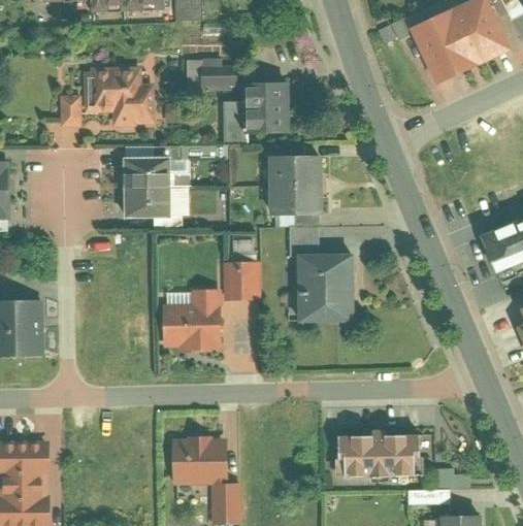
[(514,50),(491,0),(466,0),(410,26),(435,84),(514,50)]
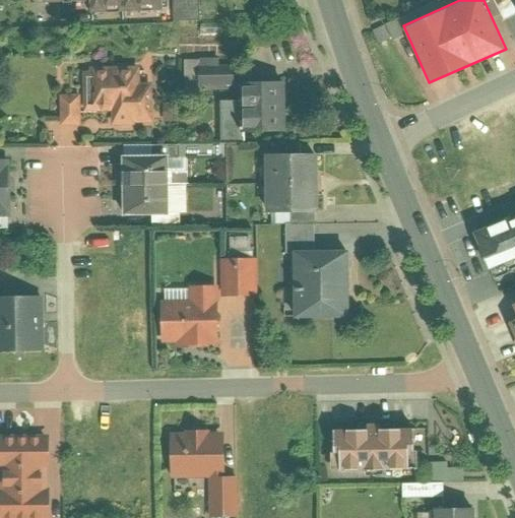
[(514,0),(496,0),(514,41),(514,0)]
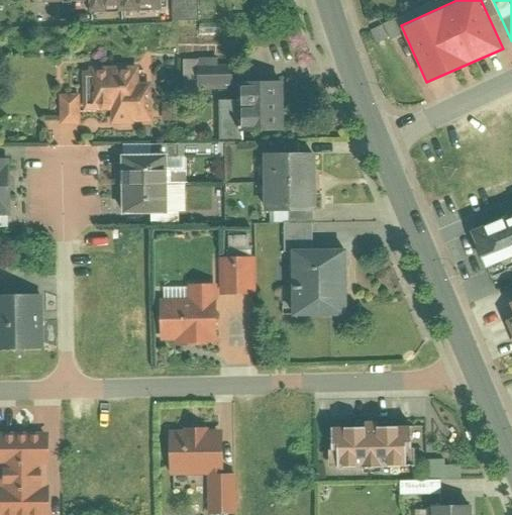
[(83,72),(83,110),(110,110),(111,124),(151,123),(150,83),(138,83),(138,66),(88,67),(88,72),(83,72)]
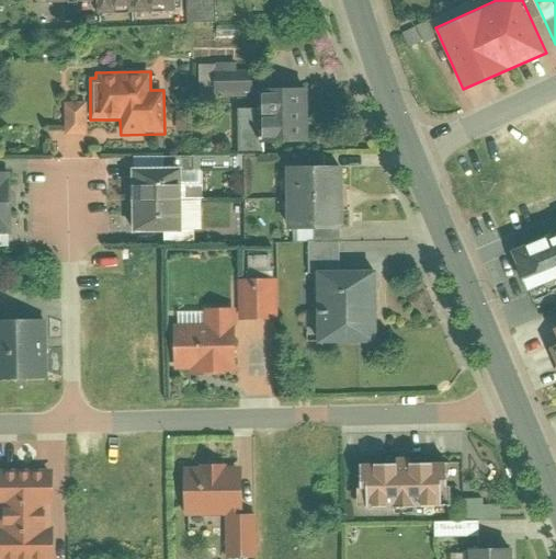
[(253,91),(253,75),(215,75),(215,90),(253,91)]
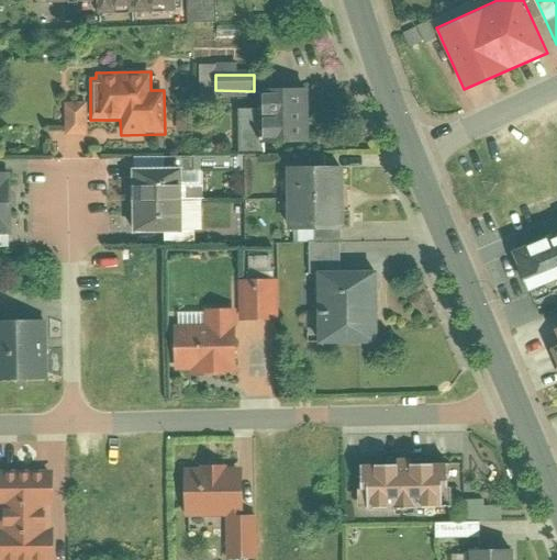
[(262,142),(311,143),(311,88),(262,87),(262,142)]
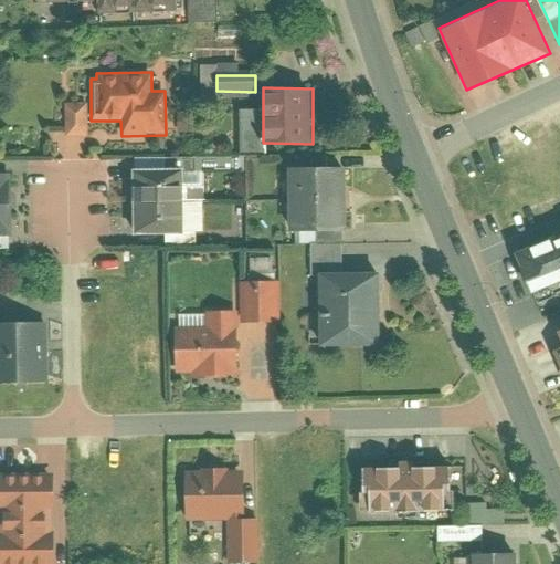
[(87,135),(87,102),(63,103),(63,136),(87,135)]
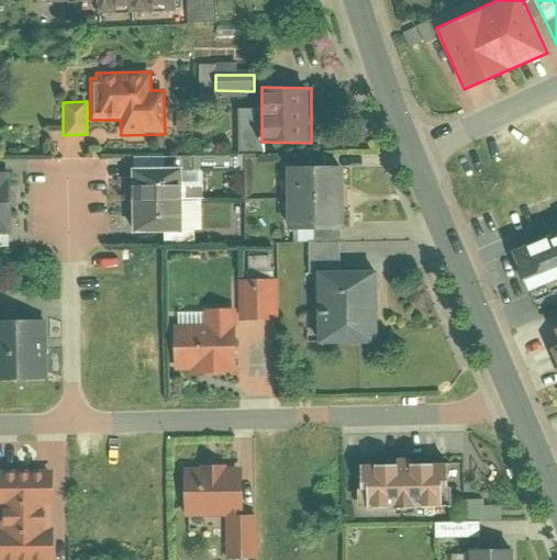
[(180,168),(130,170),(133,238),(182,236),(180,168)]
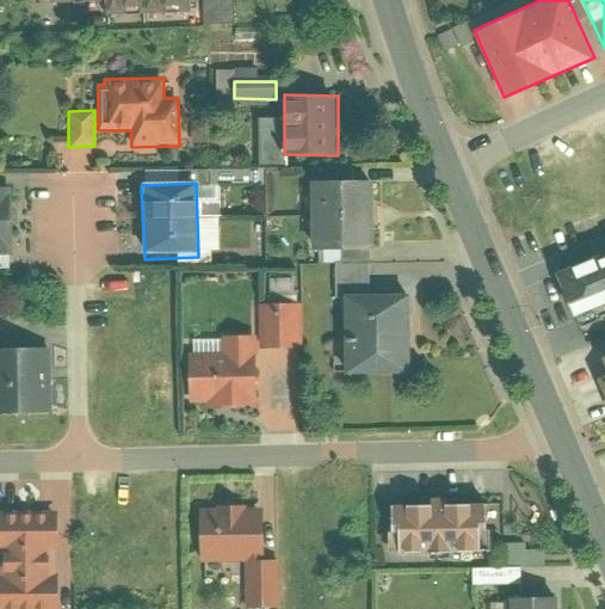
[(370,185),(309,188),(313,256),(374,253),(370,185)]
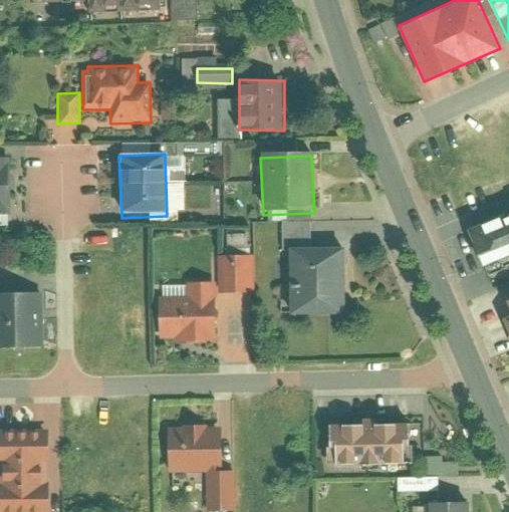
[(8,163),(0,163),(0,222),(8,222),(8,163)]
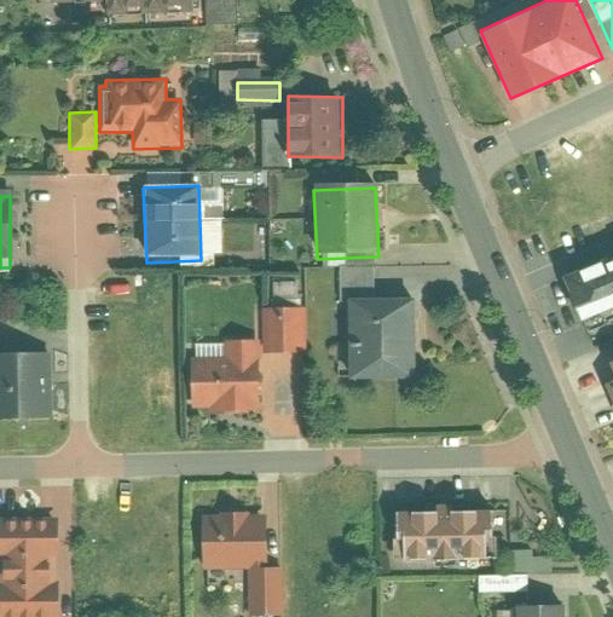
[(612,255),(568,274),(591,330),(612,321),(612,255)]
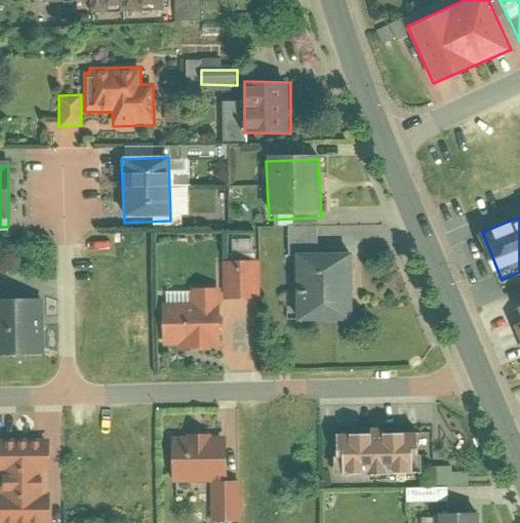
[(352,326),(351,256),(296,256),(297,327),(352,326)]
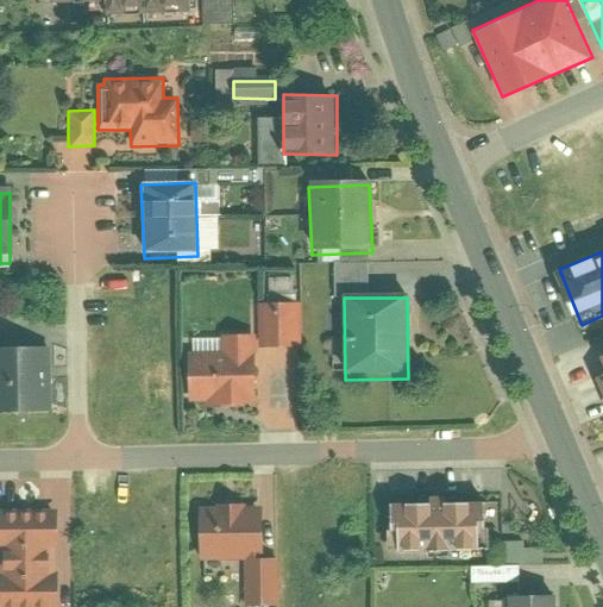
[(300,304),(257,305),(257,346),(301,345),(300,304)]
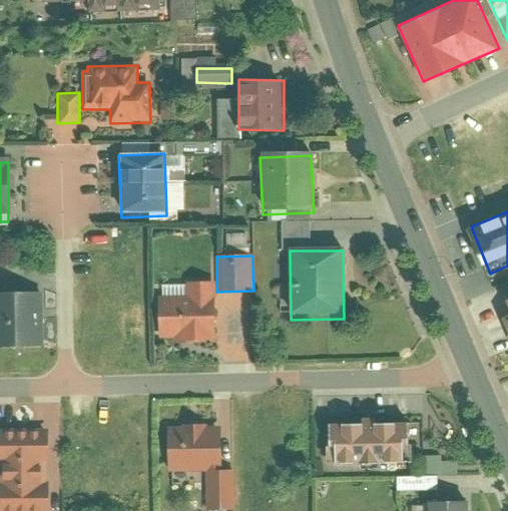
[(215,337),(214,280),(184,281),(184,296),(160,297),(161,338),(215,337)]
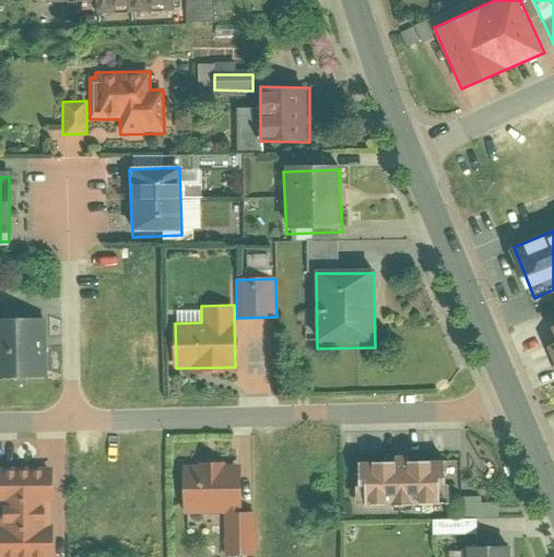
[(43,323),(0,324),(0,388),(45,387),(43,323)]
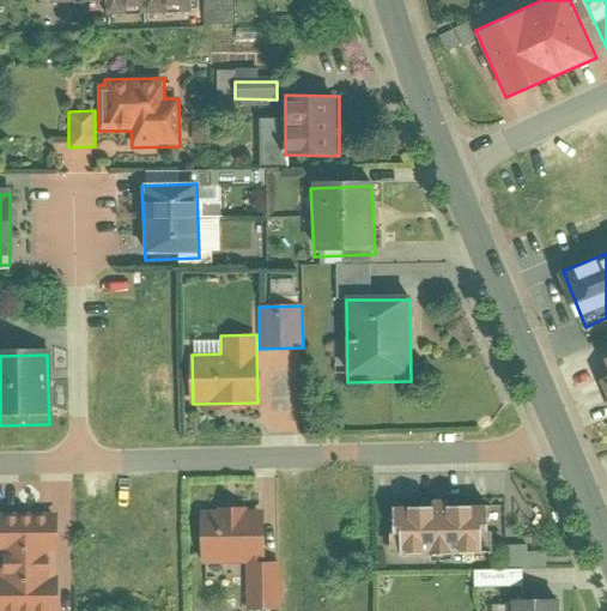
[(491,503),(393,506),(394,536),(401,534),(401,554),(486,551),(486,531),(492,531),(491,503)]
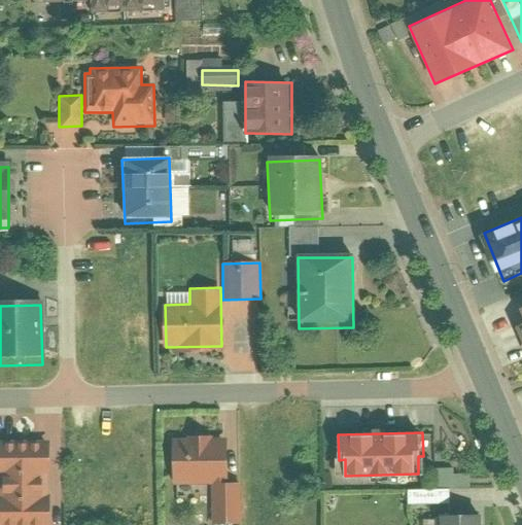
[(170,441),(172,484),(225,482),(224,439),(170,441)]
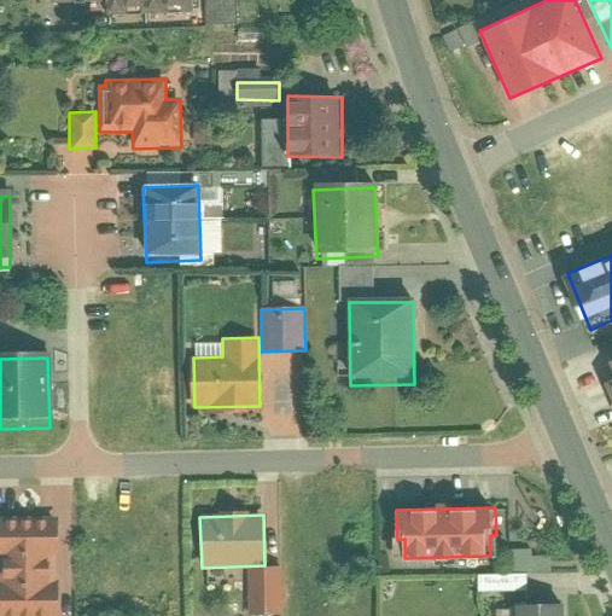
[(58,615),(59,517),(0,517),(0,615),(58,615)]
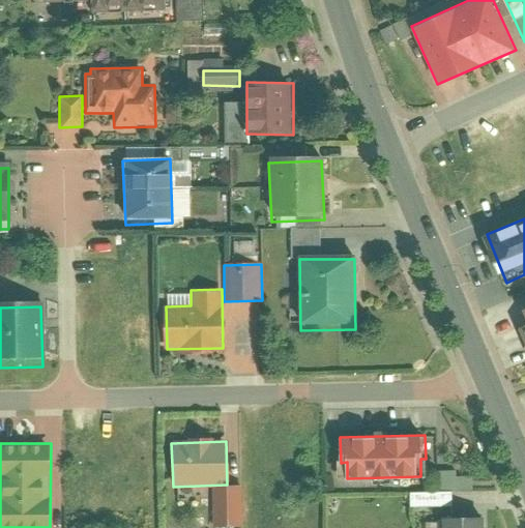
[(432,492),(466,492),(466,478),(449,478),(449,473),(432,473),(432,492)]
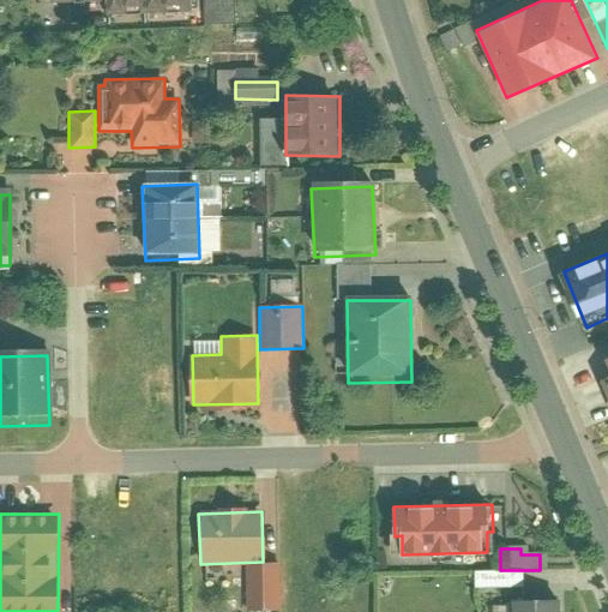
[(281,610),(280,564),(245,565),(246,611),(281,610)]
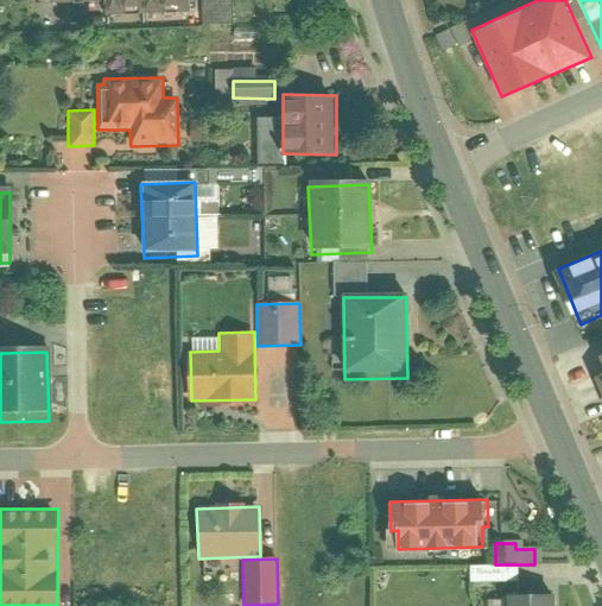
[(556,605),(556,594),(508,595),(508,605),(556,605)]
